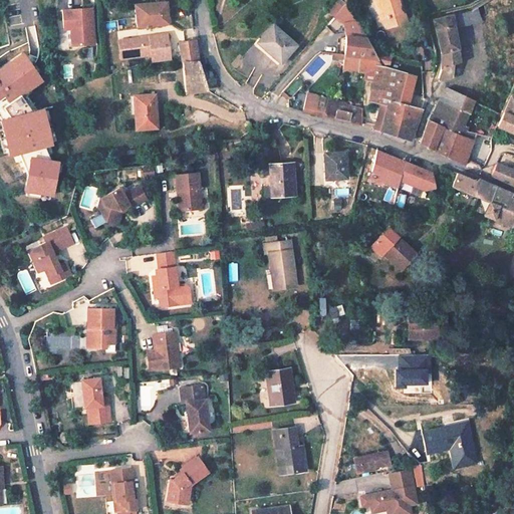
[(164,0),(159,0),(160,1),(136,3),(137,16),(166,13),(164,0)]
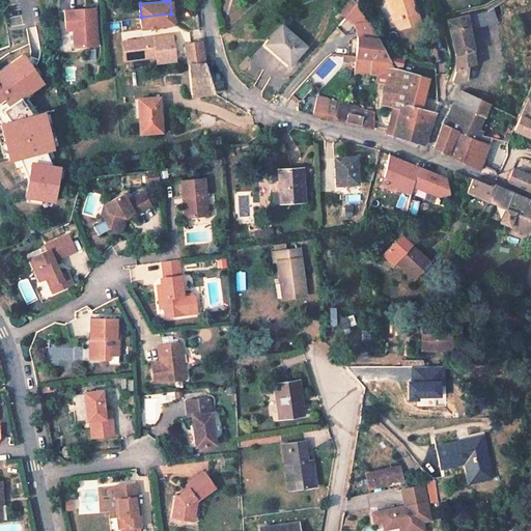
[(386,0),(393,21),(394,21),(397,30),(418,24),(415,14),(413,15),(409,0),(386,0)]
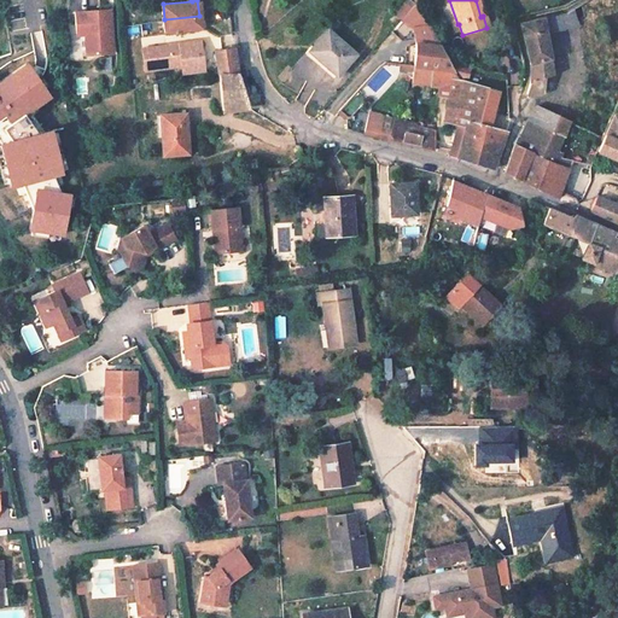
[(112,11),(76,13),(77,35),(81,35),(91,35),(92,56),(115,54),(112,11)]
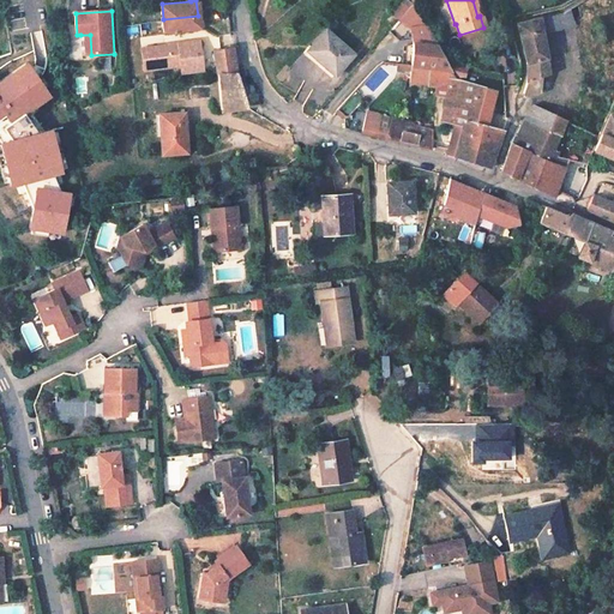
[(563,13),(557,14),(560,30),(571,28),(563,13)]
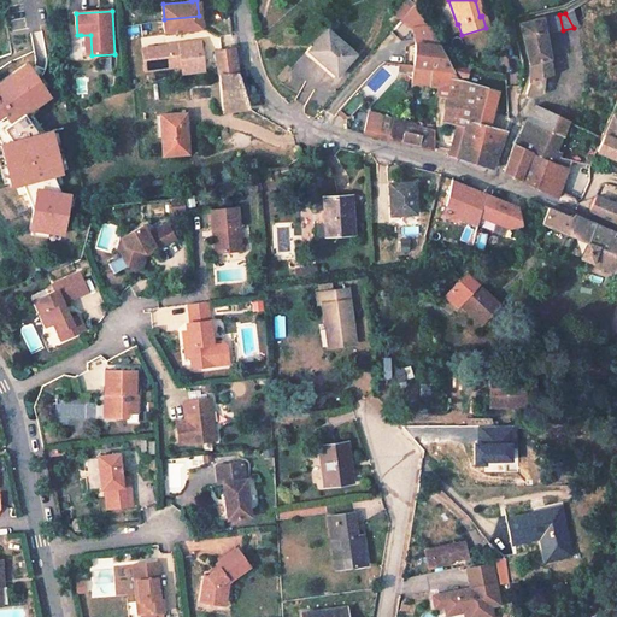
[(559,15),(548,17),(552,33),(563,30),(559,15)]
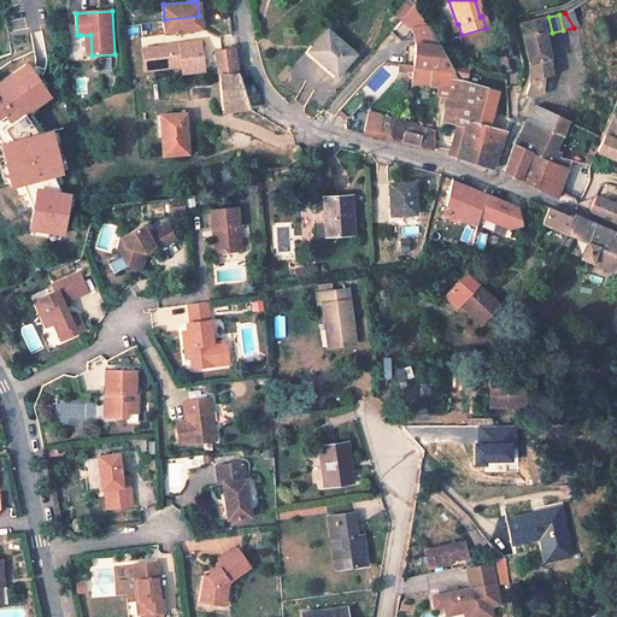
[(165,31),(203,29),(203,16),(199,16),(164,19),(164,21),(165,31)]
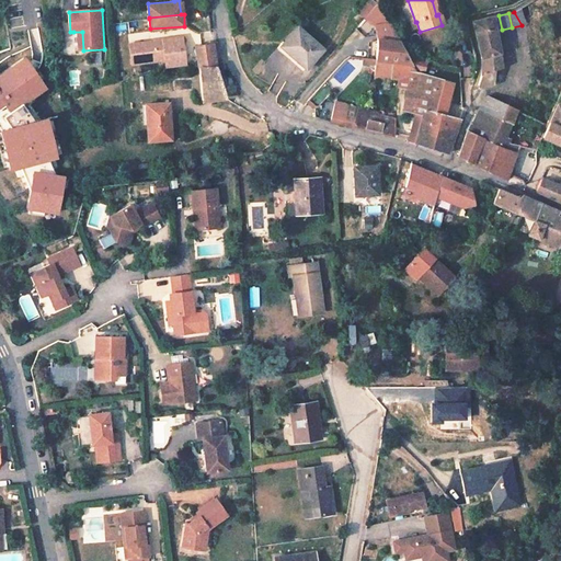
[(499,15),(491,16),(493,32),(502,30),(499,15)]
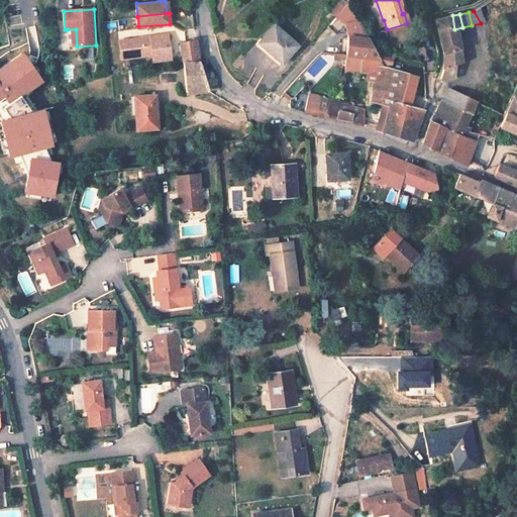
[(443,80),(452,82),(453,65),(460,63),(452,15),(433,20),(441,55),(441,61),(441,68),(437,79),(443,80)]
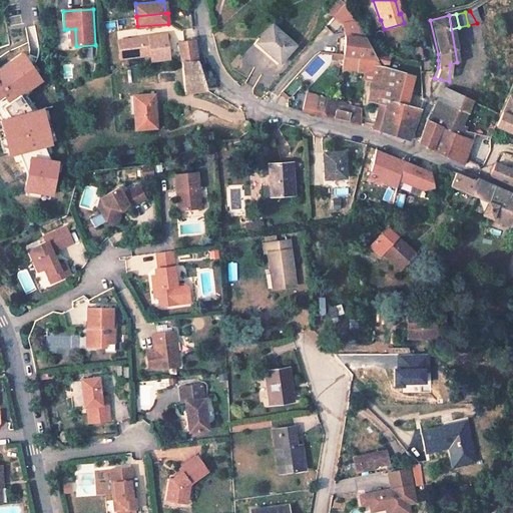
[(343,35),(342,54),(357,56),(373,58),(354,24),(339,25),(343,35)]
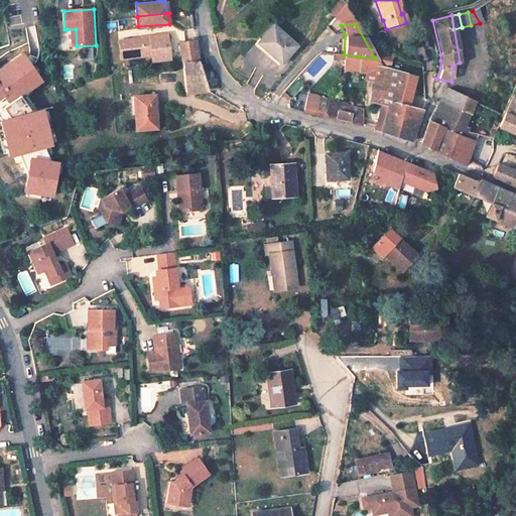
[(272,56),(280,65),(296,46),(272,26),(258,42),(273,55),(272,56)]
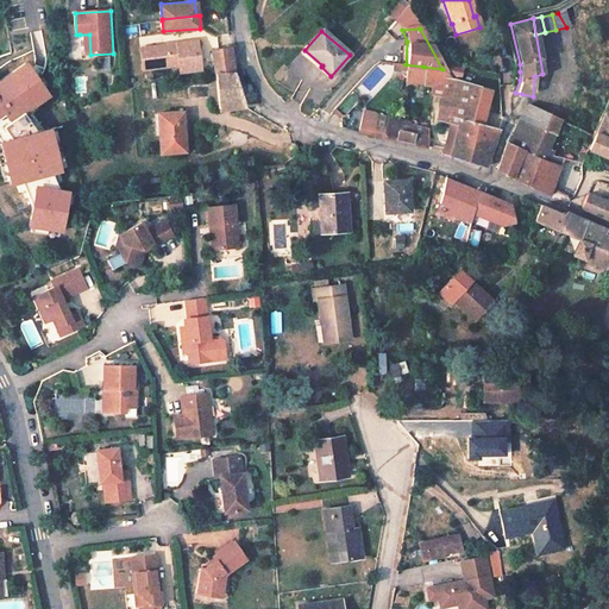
[(89,35),(80,35),(82,60),(90,58),(90,55),(89,35)]
